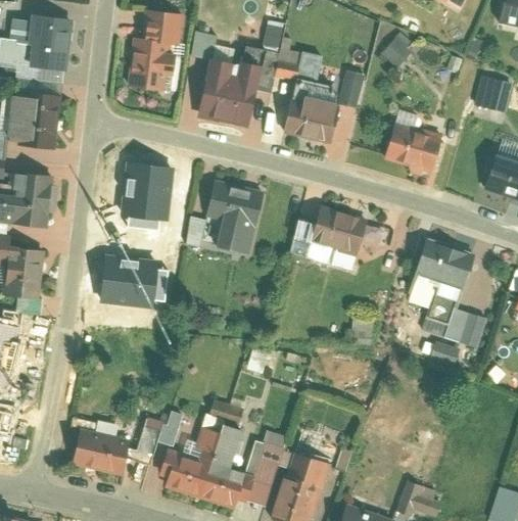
[(427,0),(456,14),(462,0),(427,0)]
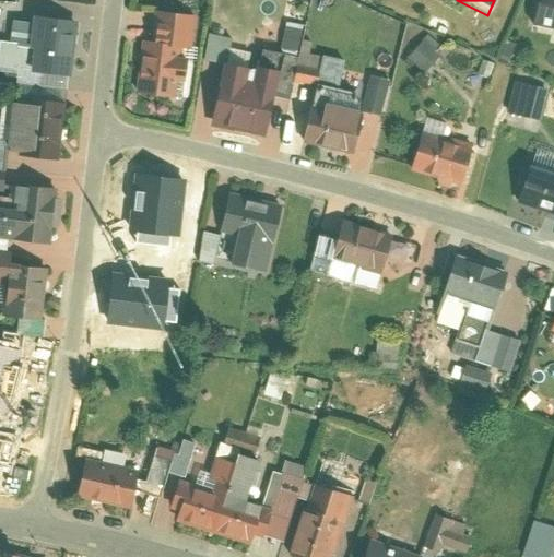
[(553,26),(553,0),(537,0),(532,23),(553,26)]
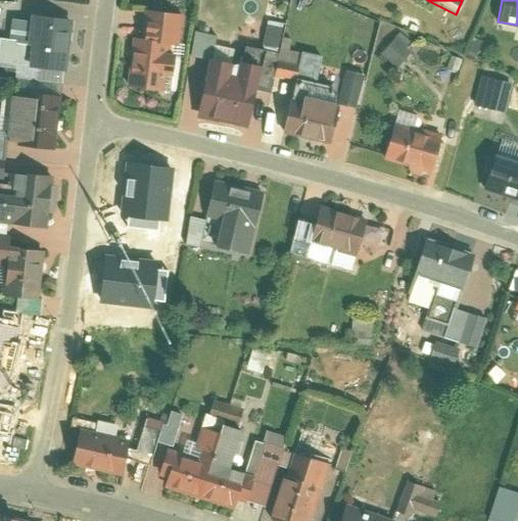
[(144,10),(140,41),(171,45),(179,46),(183,14),(144,10)]
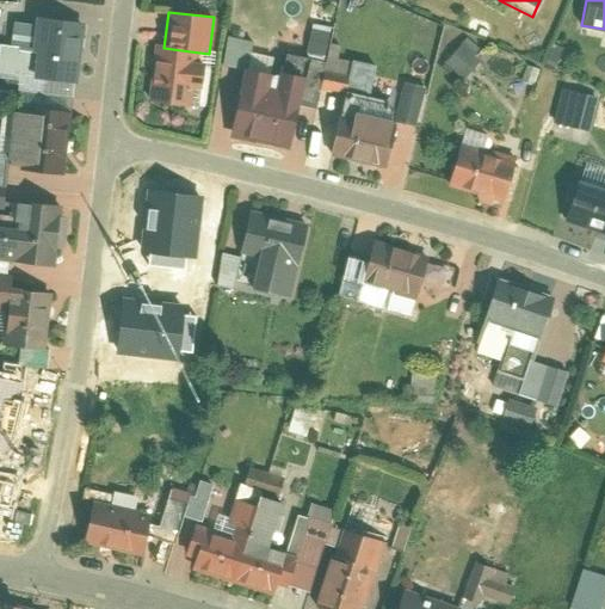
[(35,75),(75,81),(82,25),(36,19),(34,36),(41,37),(35,75)]
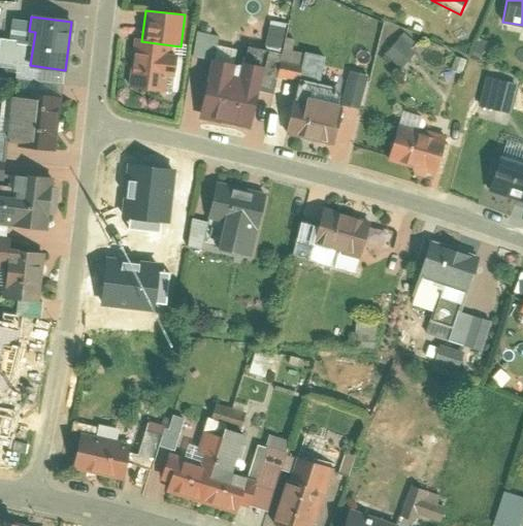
[(264,23),(259,48),(275,53),(281,26),(264,23)]
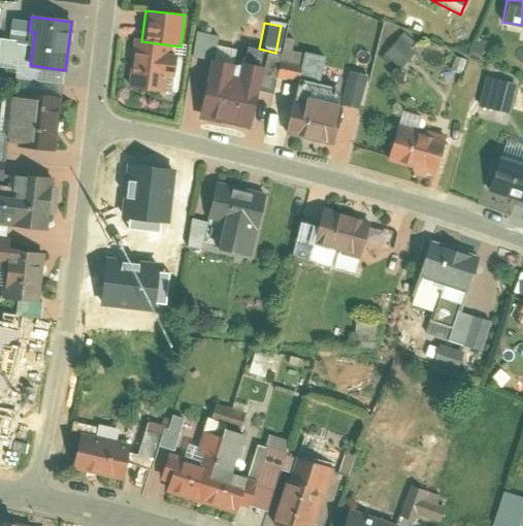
[(384,55),(400,69),(414,54),(397,39),(384,55)]
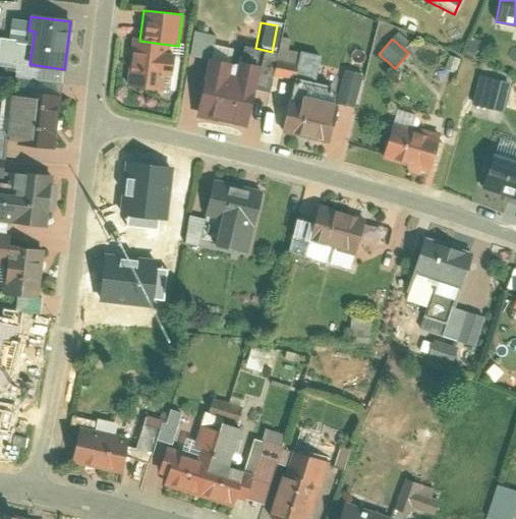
[(132,40),(125,88),(164,93),(167,75),(174,76),(177,55),(169,54),(170,45),(139,41),(132,40)]
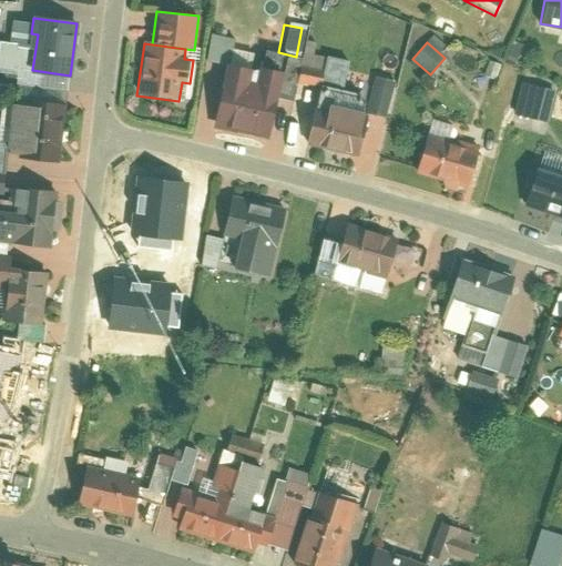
[(212,129),(271,142),(287,71),(262,66),(258,82),(252,81),(255,69),(227,62),(212,129)]
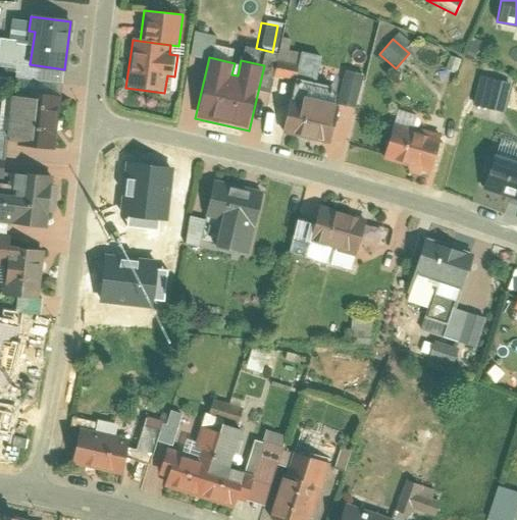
[(277,59),(273,74),(293,80),(298,64),(277,59)]
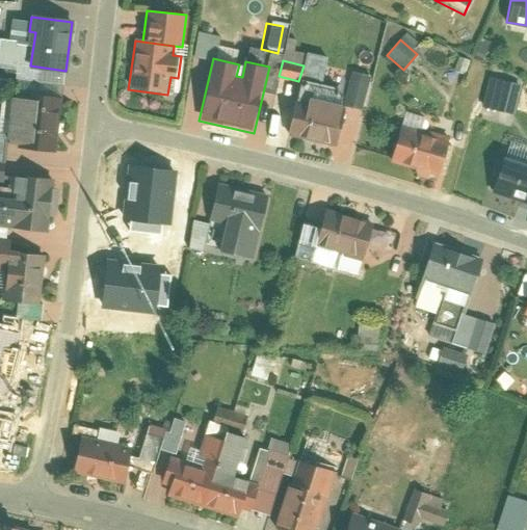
[(369,76),(352,71),(343,106),(360,110),(369,76)]
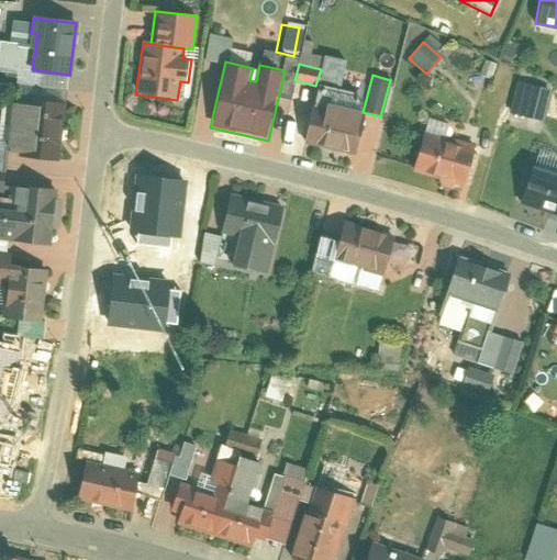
[(510,113),(543,121),(550,89),(517,81),(510,113)]
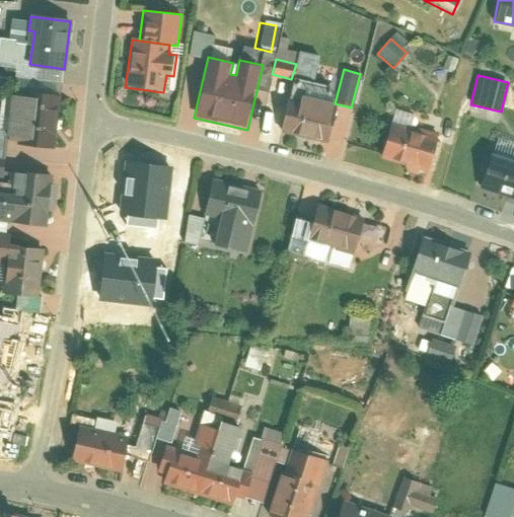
[(23,90),(17,145),(55,149),(62,94),(23,90)]
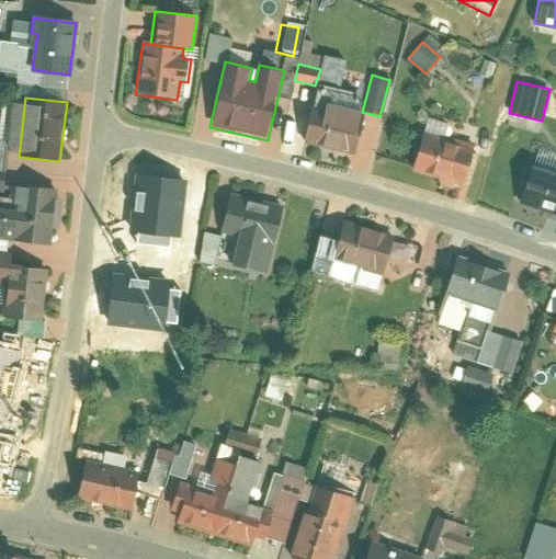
[(305,143),(355,156),(366,115),(329,105),(327,112),(314,109),(305,143)]
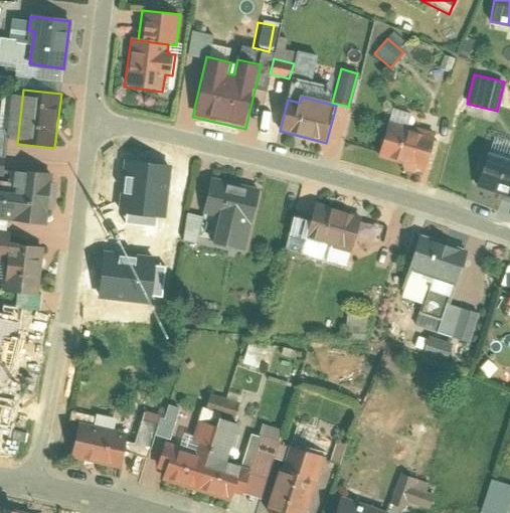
[(376,156),(426,171),(436,138),(386,123),(376,156)]
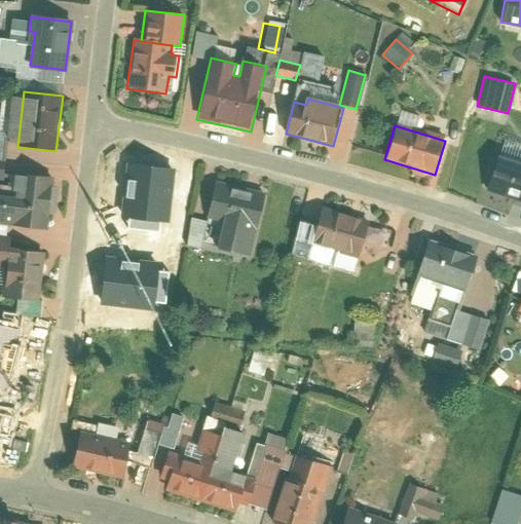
[(520,200),(520,160),(498,153),(486,189),(520,200)]
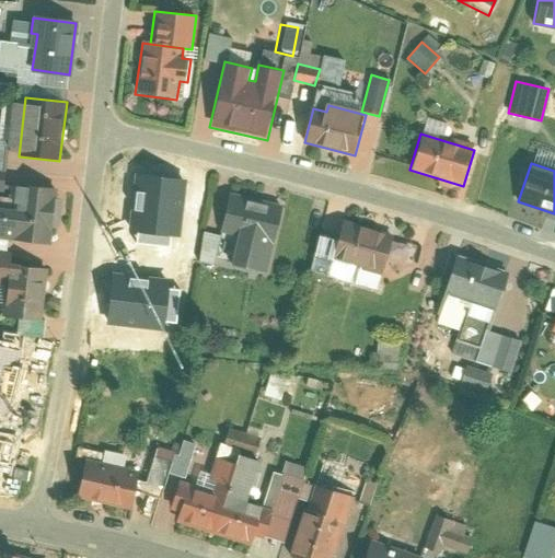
[(0,237),(50,243),(56,188),(18,185),(16,197),(0,195),(0,237)]
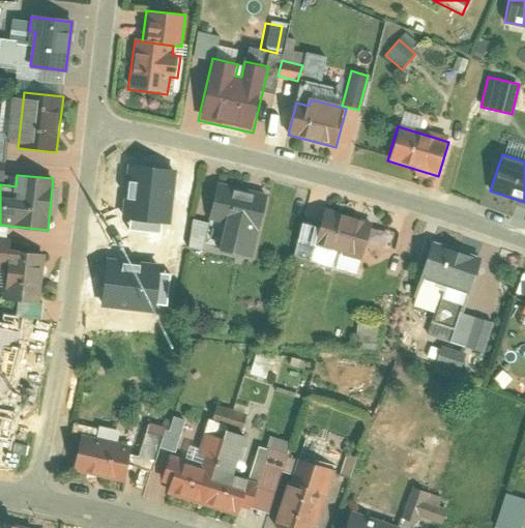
[(159,229),(164,178),(122,175),(118,225),(159,229)]
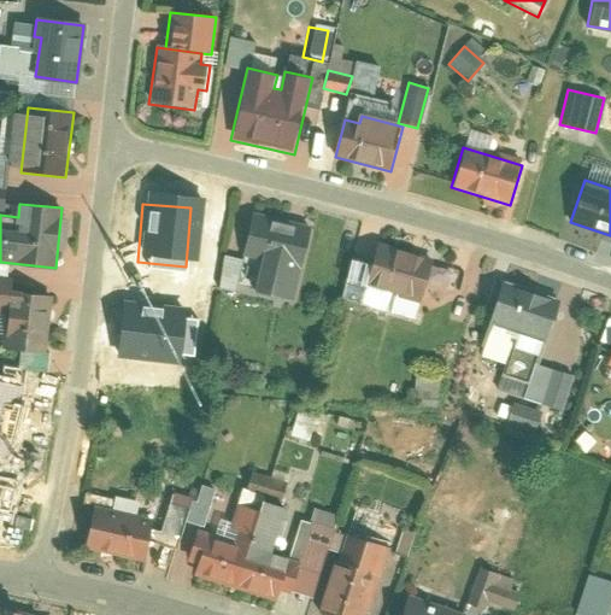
[(263,261),(256,291),(292,300),(312,227),(253,211),(241,255),(263,261)]
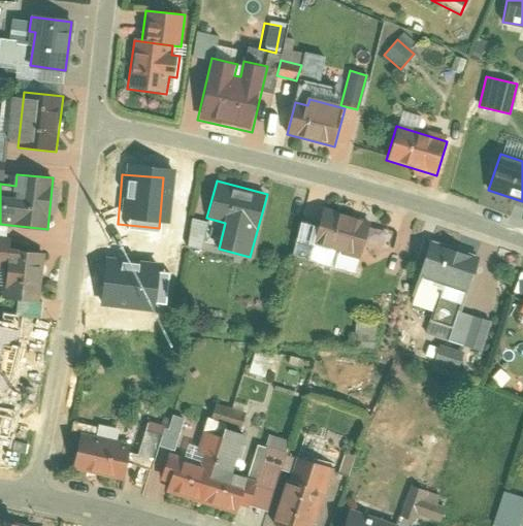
[(370,223),(324,208),(313,245),(360,260),(370,223)]
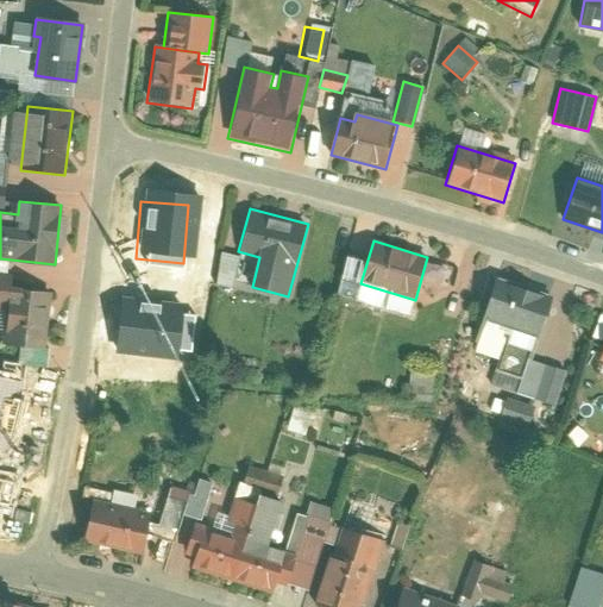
[(14,275),(0,274),(0,311),(7,312),(4,343),(44,349),(51,293),(13,288),(14,275)]
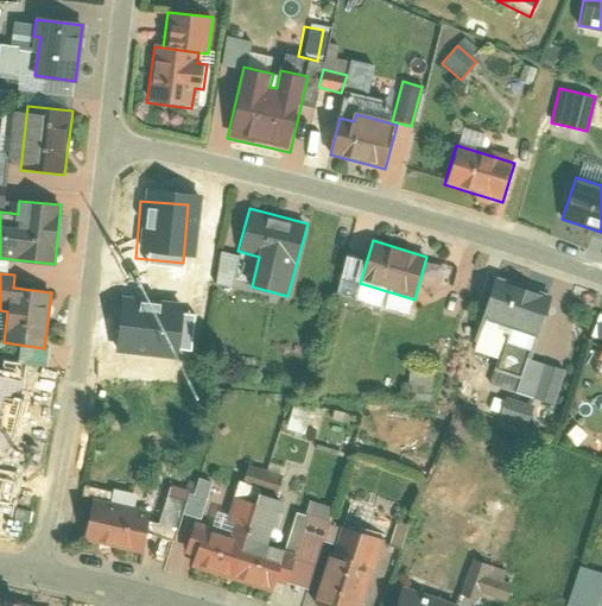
[(523,383),(531,359),(552,294),(498,276),(471,352),(496,360),(492,372),(523,383)]
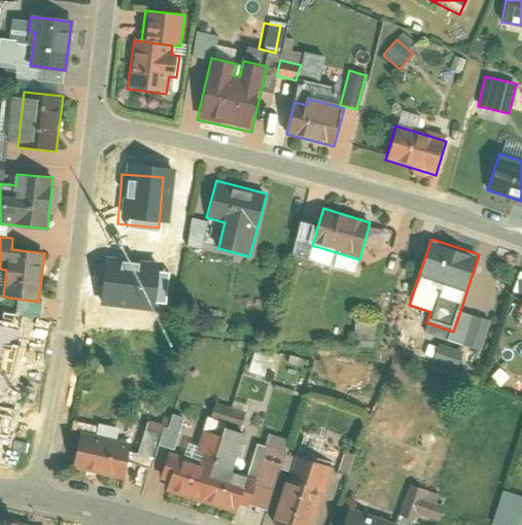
[(157,266),(102,259),(97,304),(151,310),(157,266)]
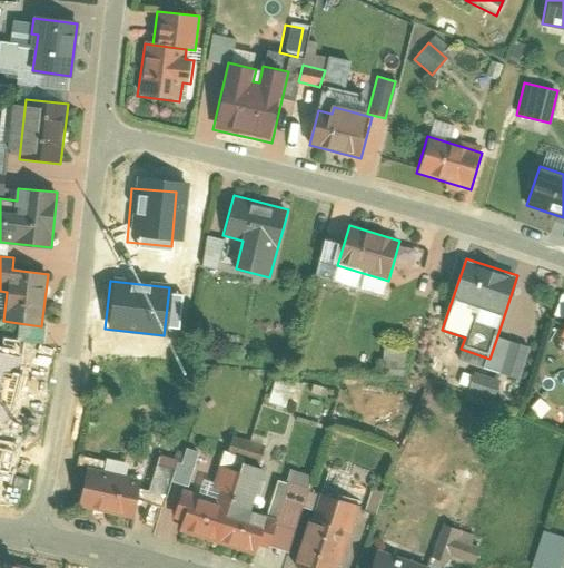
[(516,380),(527,346),(497,336),(490,359),(485,370),(516,380)]
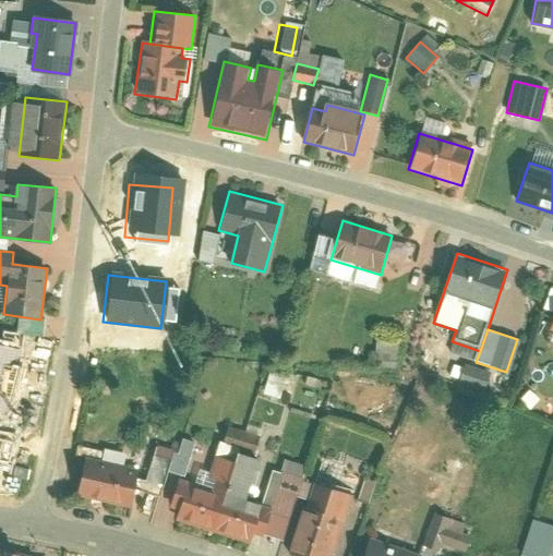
[(17,355),(0,350),(0,413),(3,414),(17,355)]
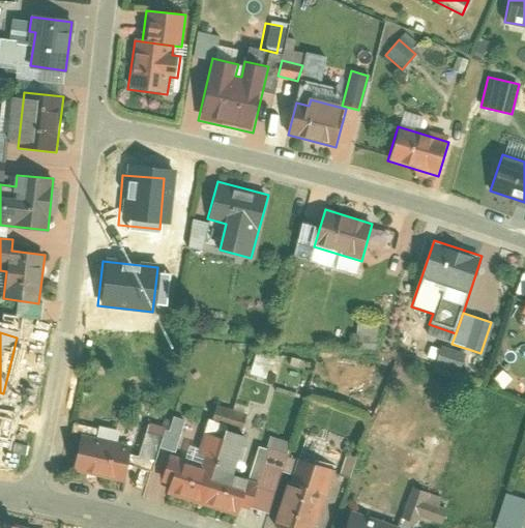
[(466,353),(441,345),(435,362),(461,372),(466,353)]
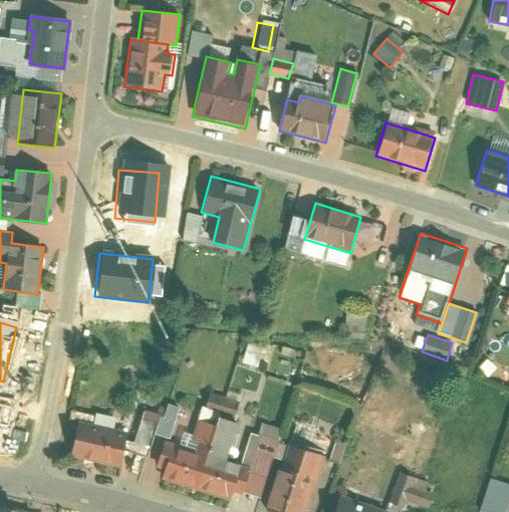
[(242,342),(238,364),(254,367),(258,345),(242,342)]
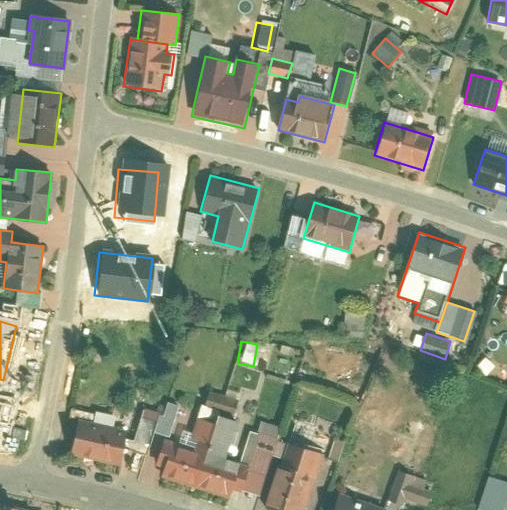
[(162,478),(229,500),(233,489),(241,492),(250,463),(230,457),(242,420),(201,407),(188,447),(165,439),(156,465),(165,468),(162,478)]
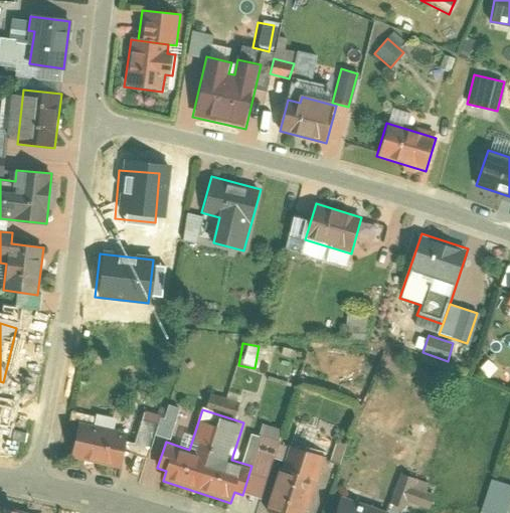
[(121,469),(129,433),(76,421),(68,458),(121,469)]
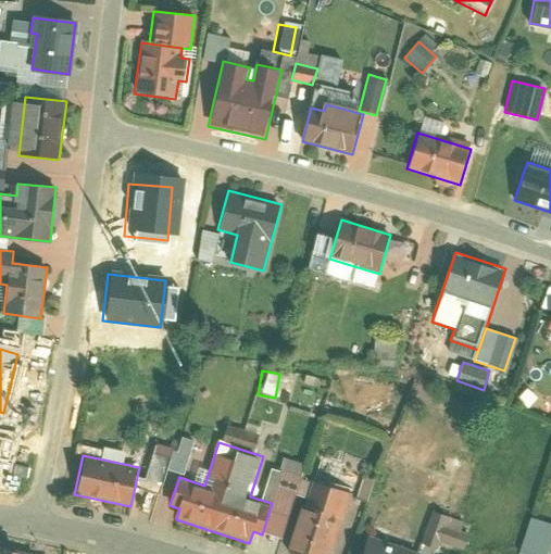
[(353,494),(312,480),(288,552),(292,553),(328,553),(329,551),(334,553),(353,494)]
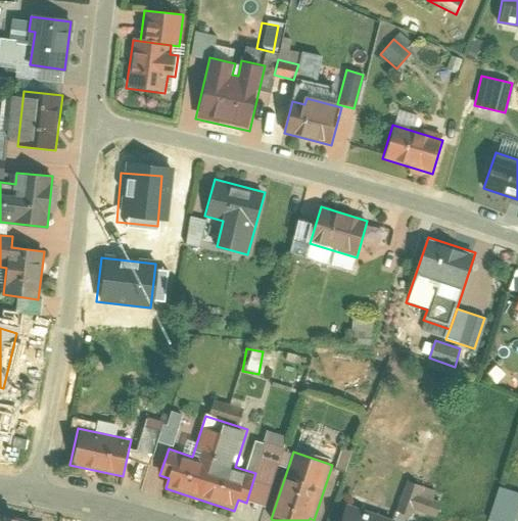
[(404,478),(393,512),(410,518),(413,508),(437,516),(441,504),(418,496),(422,483),(404,478)]
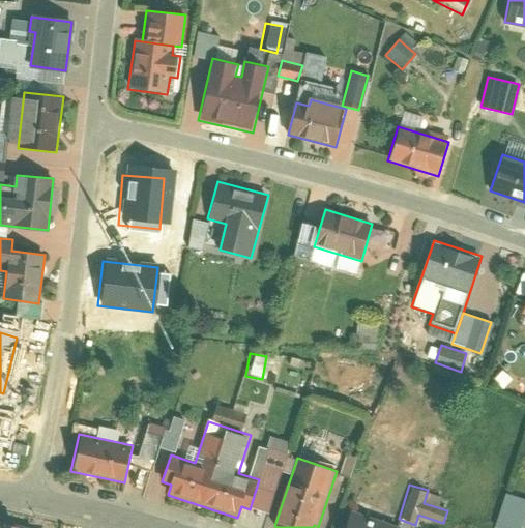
[(515,527),(522,502),(498,495),(490,527),(515,527)]
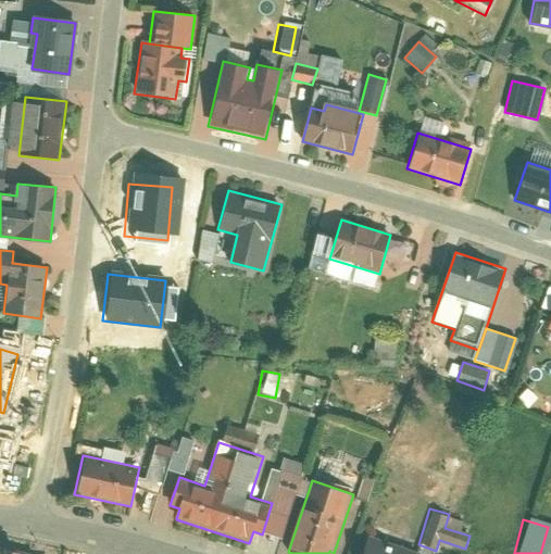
[(410,553),(365,538),(359,553),(410,553)]
